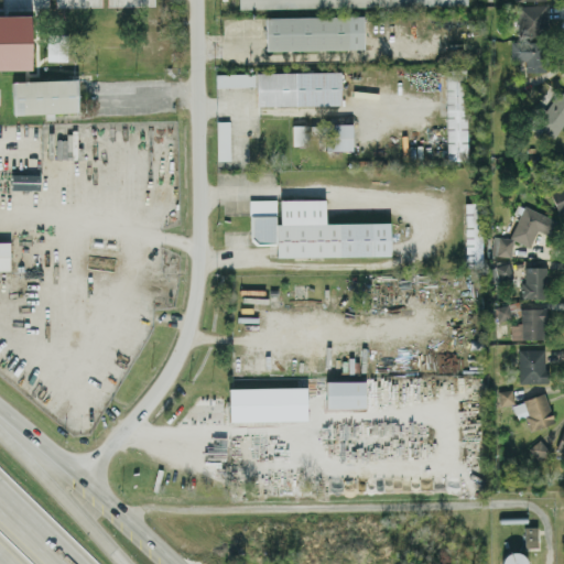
[(519,4),(518,35),(546,36),(548,6),(519,4)]
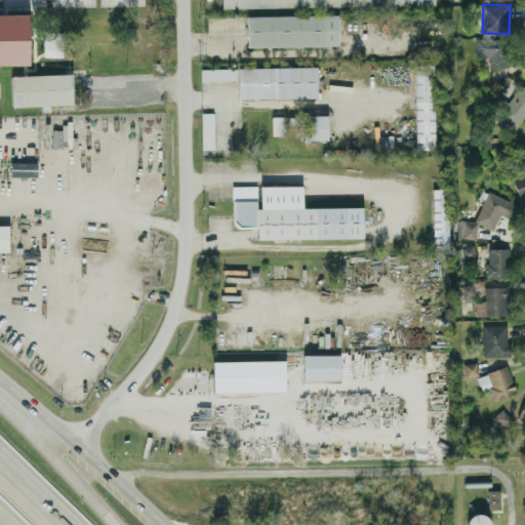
[(0,65),(29,65),(28,13),(0,13),(0,65)]
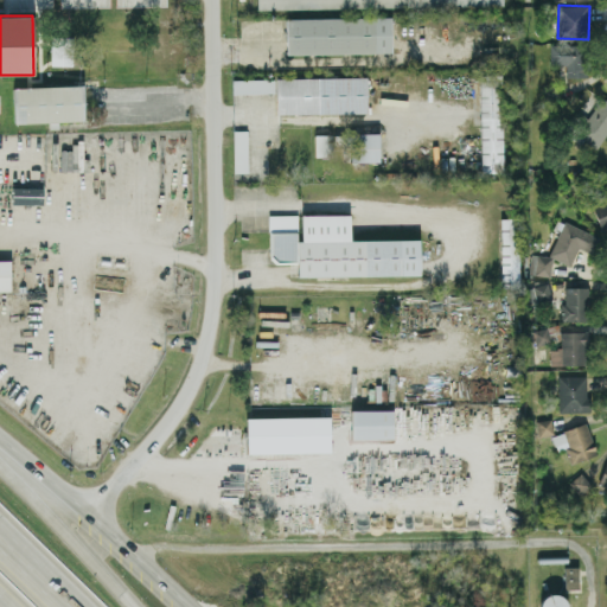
[(286,18),(286,53),(390,52),(390,17),(286,18)]
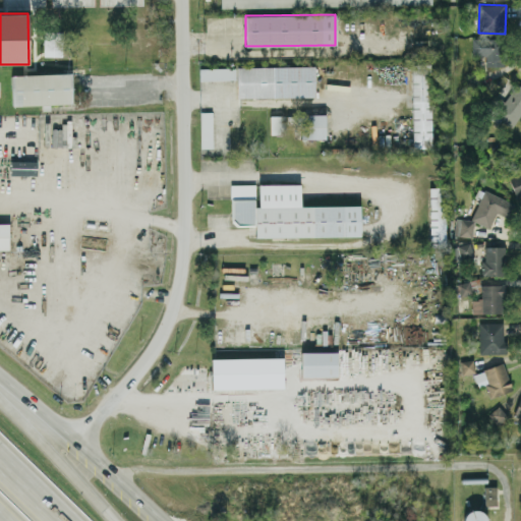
[(43,55),(61,56),(62,32),(44,31),(43,55)]
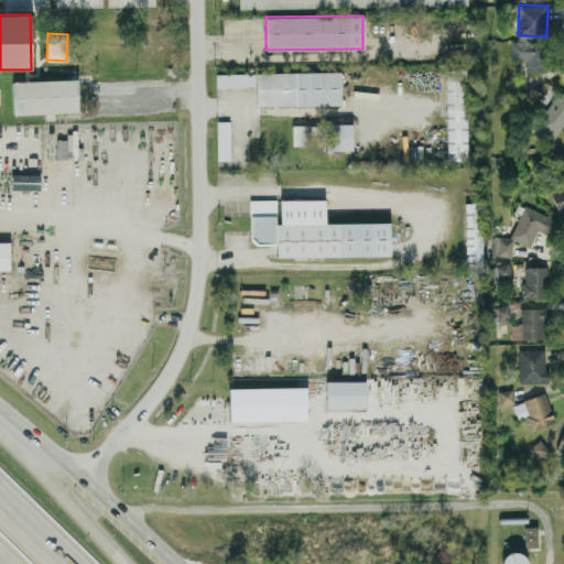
[(511,40),(510,61),(525,61),(525,71),(544,71),(544,41),(511,40)]
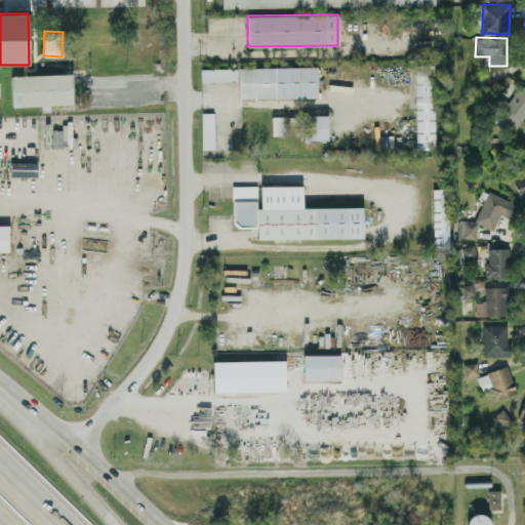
[(414,65),(416,149),(436,148),(434,64),(414,65)]
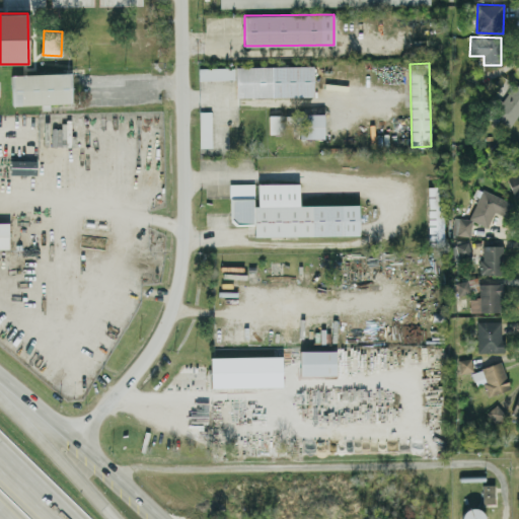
[(312,65),(236,67),(236,97),(313,95),(312,65)]
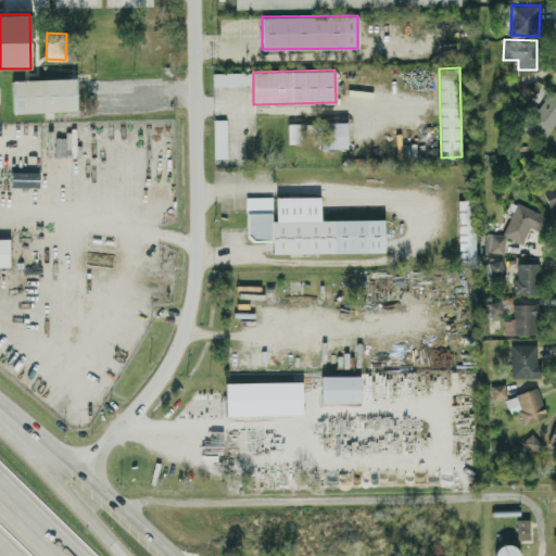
[(252,73),(213,72),(213,85),(251,85),(252,73)]
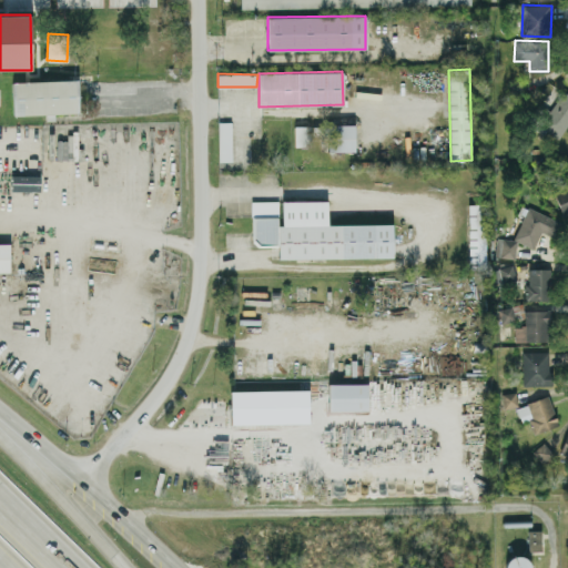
[(12,81),(13,114),(79,112),(78,79),(12,81)]
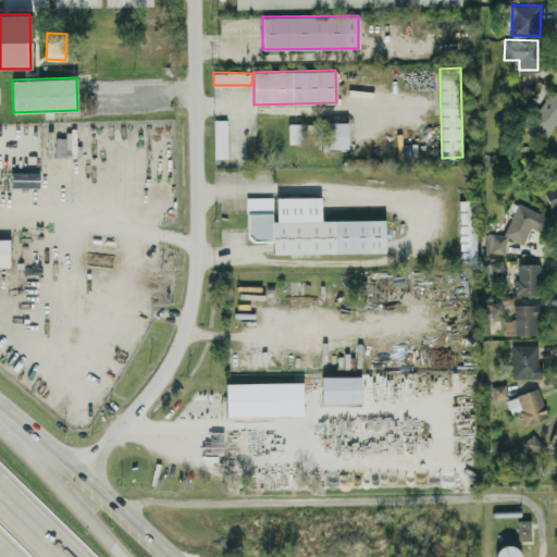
[(556,121),(556,91),(554,89),(540,109),(530,101),(520,114),(547,134),(556,121)]
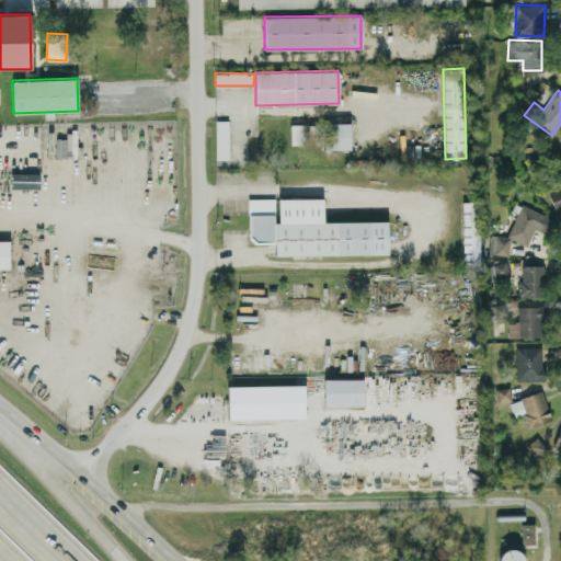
[(228,119),(215,119),(216,159),(229,159),(228,119)]
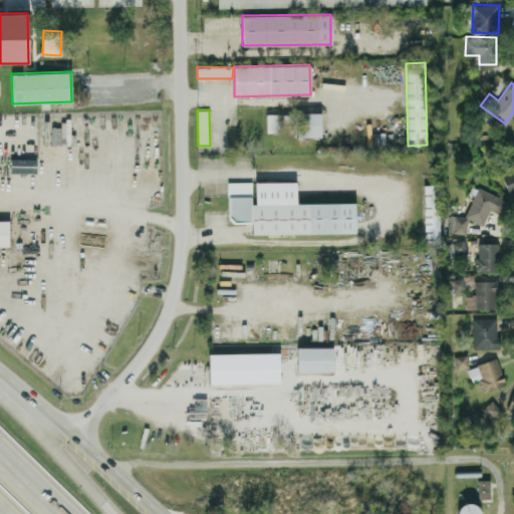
[(320,137),(320,111),(295,112),(296,137),(320,137)]
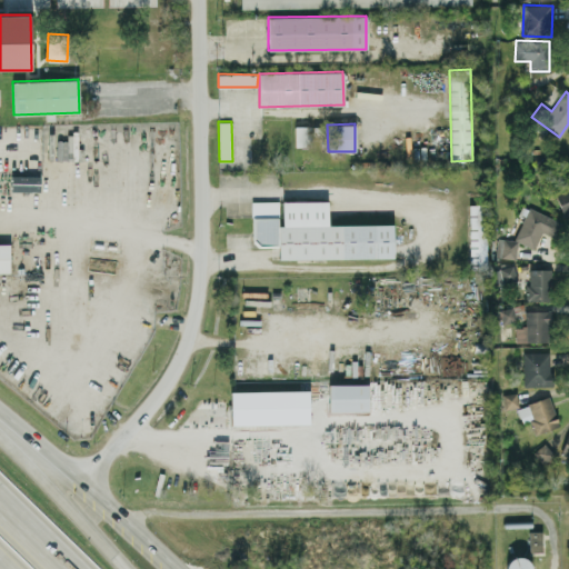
[(295,147),(311,146),(310,126),(295,126),(295,147)]
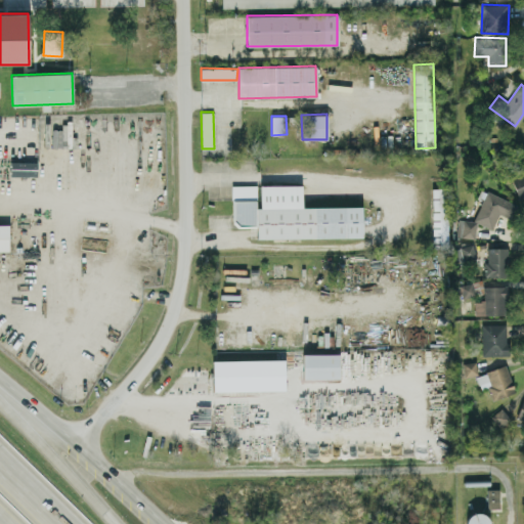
[(52,146),(67,147),(68,129),(53,129),(52,146)]
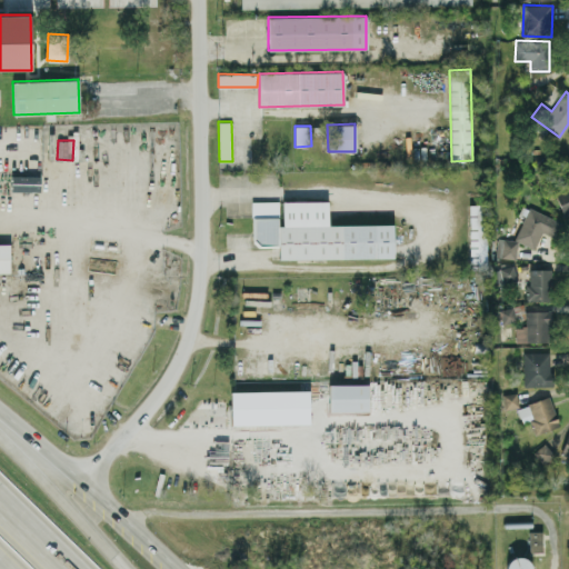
[(11,190),(40,191),(40,176),(11,176),(11,190)]
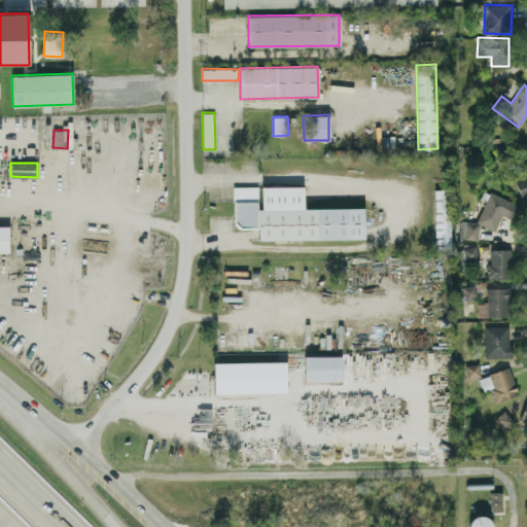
[(526,172),(514,177),(523,202),(526,200),(526,172)]
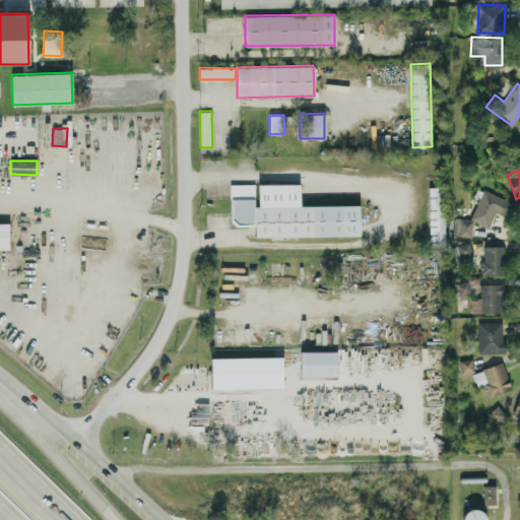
[(360,236),(360,204),(300,205),(300,183),(256,184),(256,183),(231,183),(231,224),(254,224),(255,237),(360,236)]
